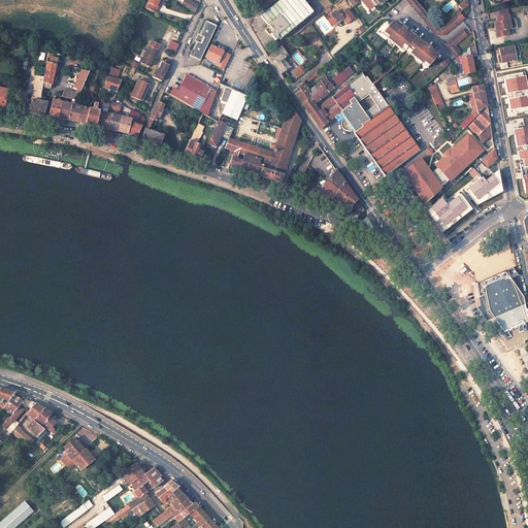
[(147,0),(145,6),(155,11),(159,0),(147,0)]
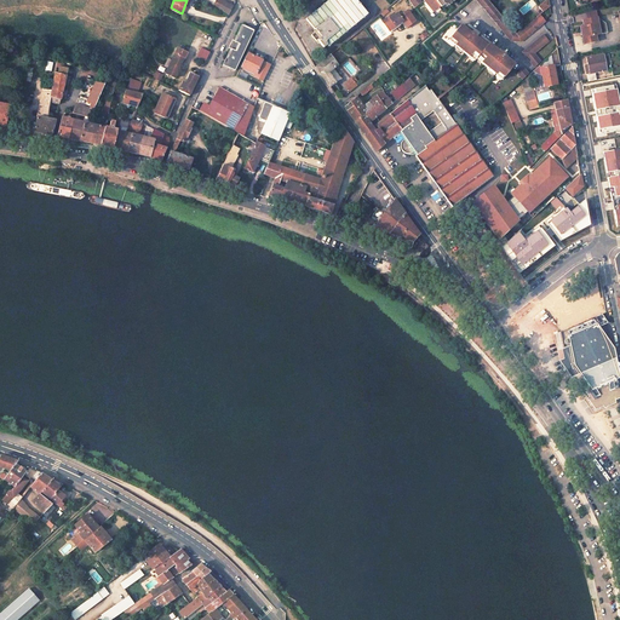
[(216,0),(213,6),(228,16),(231,6),(220,0),(216,0)]
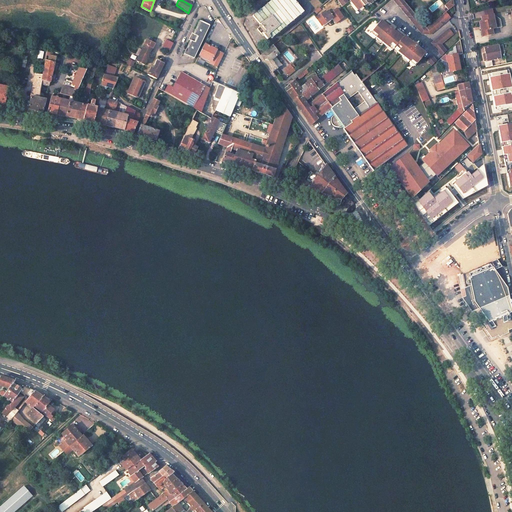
[(304,12),(294,0),(271,0),(253,16),(261,26),(257,29),(261,34),(262,34),(267,40),(271,38),(271,39),(304,12)]
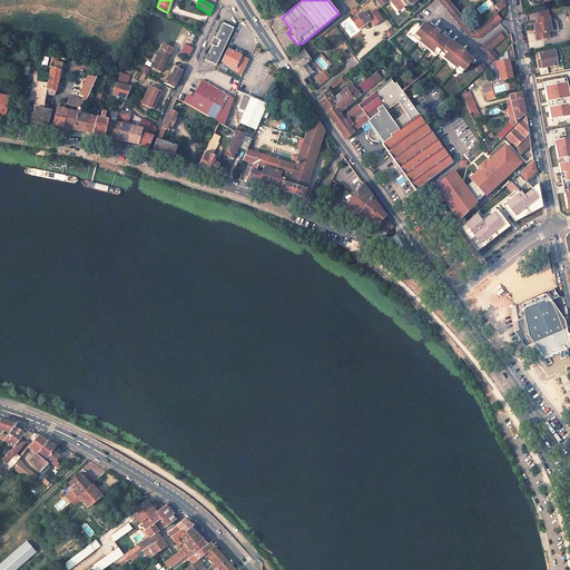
[(406,9),(416,0),(391,0),(390,2),(399,12),(405,7),(406,9)]
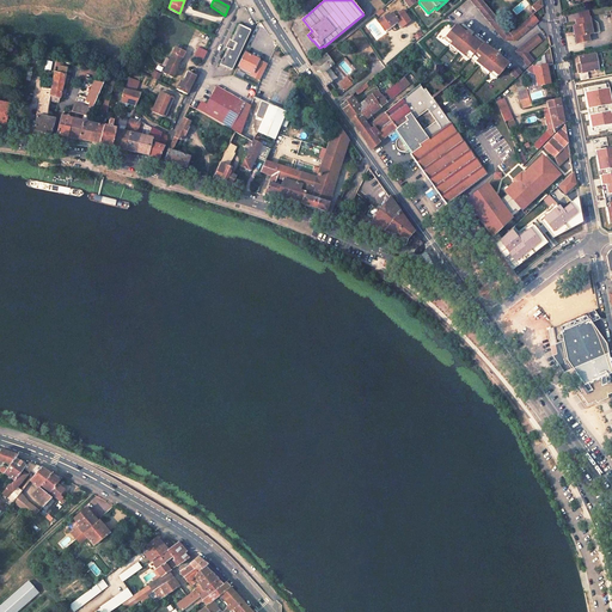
[(515,41),(537,20),(532,14),(509,34),(482,0),(470,0),(503,40),(506,38),(507,40),(510,40),(513,38),(515,41)]
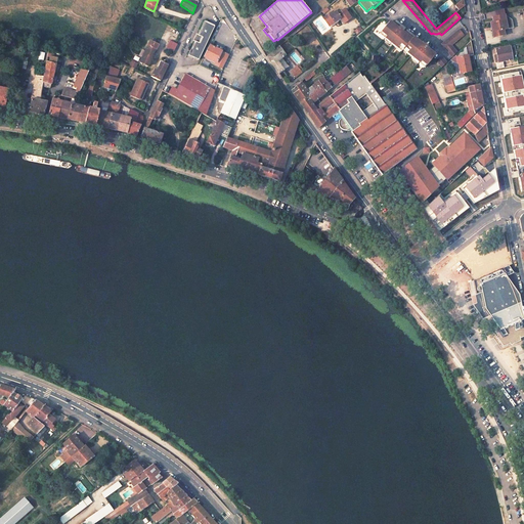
[(463,0),(462,0),(454,5),(457,10),(465,5),(463,0)]
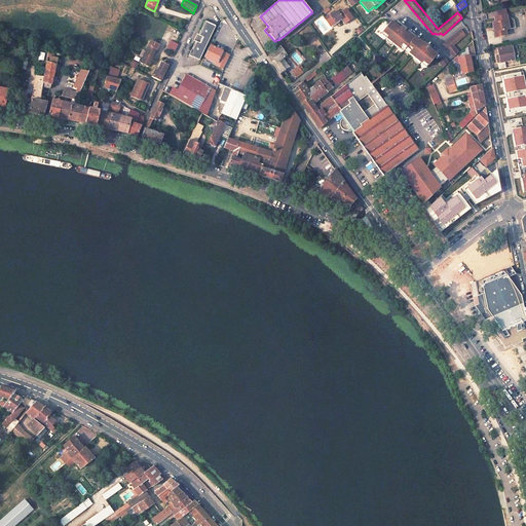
[(345,23),(352,17),(345,9),(338,14),(337,11),(335,13),(334,11),(325,19),(331,28),(343,20),(345,23)]
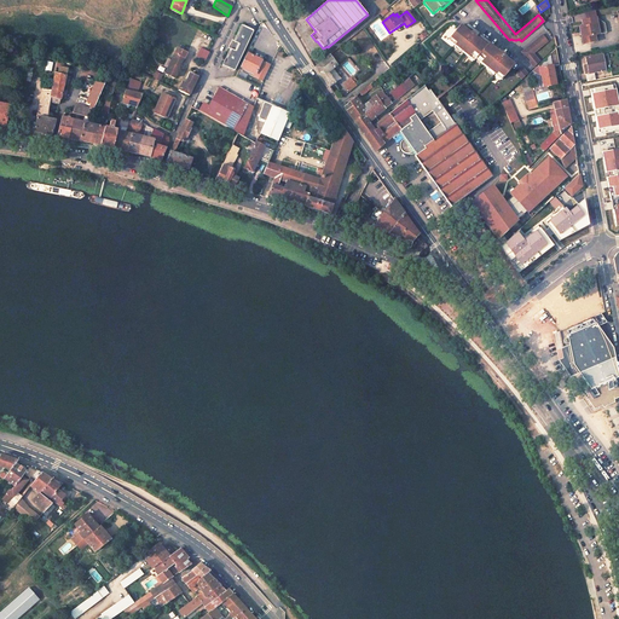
[(590,35),(605,33),(602,23),(595,18),(594,11),(584,12),(585,19),(582,21),(583,25),(578,27),(582,44),(591,41),(590,35)]
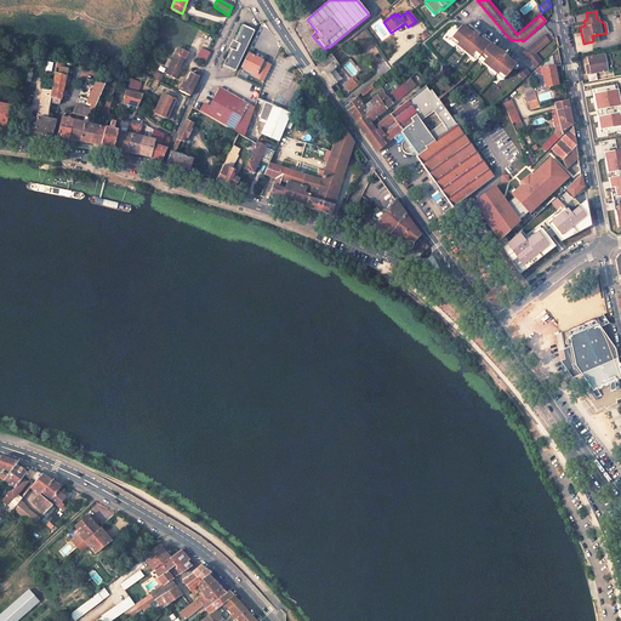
[(502,80),(514,66),(503,57),(505,56),(501,52),(500,53),(489,44),(486,46),(474,36),(476,35),(472,32),(471,33),(461,24),(449,39),(456,45),(455,47),(460,52),(462,50),(474,61),(477,58),(489,69),(488,72),(493,77),(495,74),(502,80)]
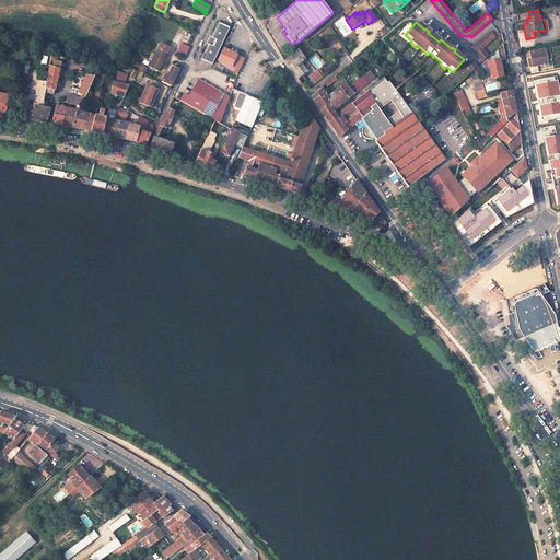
[(212,65),(230,30),(219,24),(211,38),(209,36),(206,44),(209,45),(201,59),(212,65)]
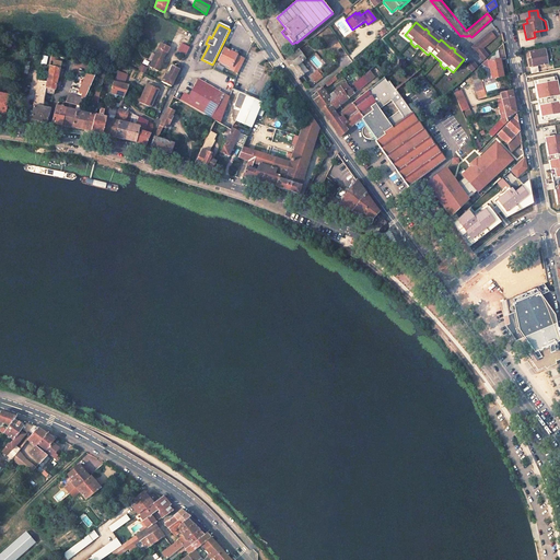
[(381,36),(387,32),(384,27),(377,33),(381,36)]
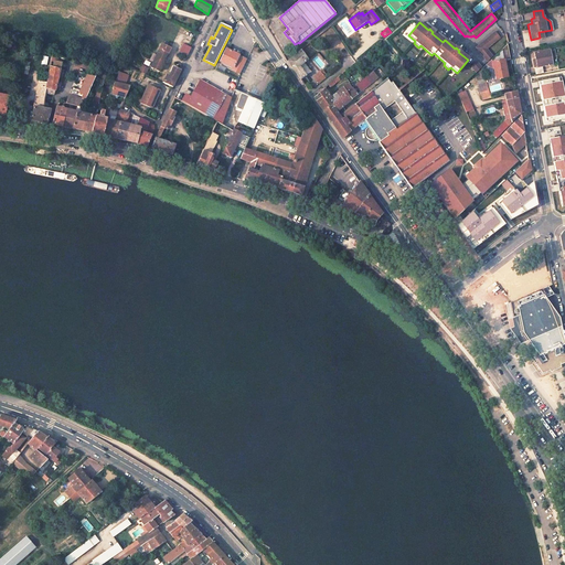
[(488,50),(500,39),(493,31),(475,48),(487,61),(493,56),(488,50)]
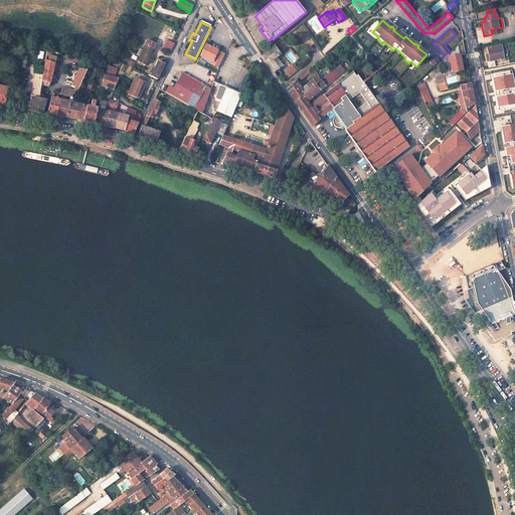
[(146,65),(156,44),(148,40),(144,48),(141,46),(137,54),(140,55),(137,61),(146,65)]
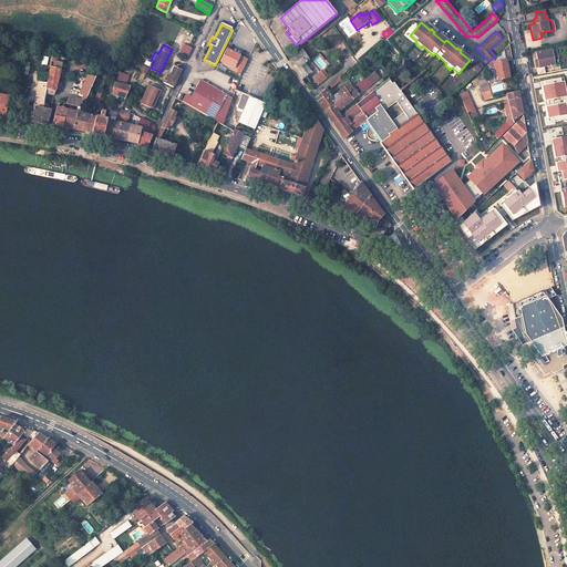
[(184,44),(179,52),(188,57),(192,48),(184,44)]
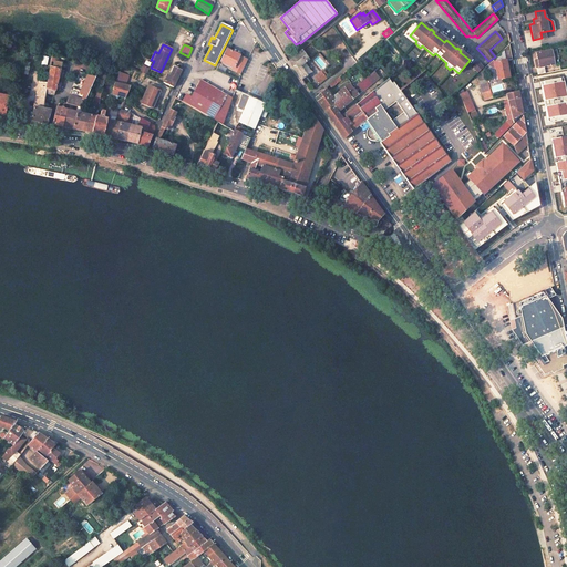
[(512,60),(508,45),(488,64),(493,70),(495,70),(497,79),(508,78),(505,61),(512,60)]
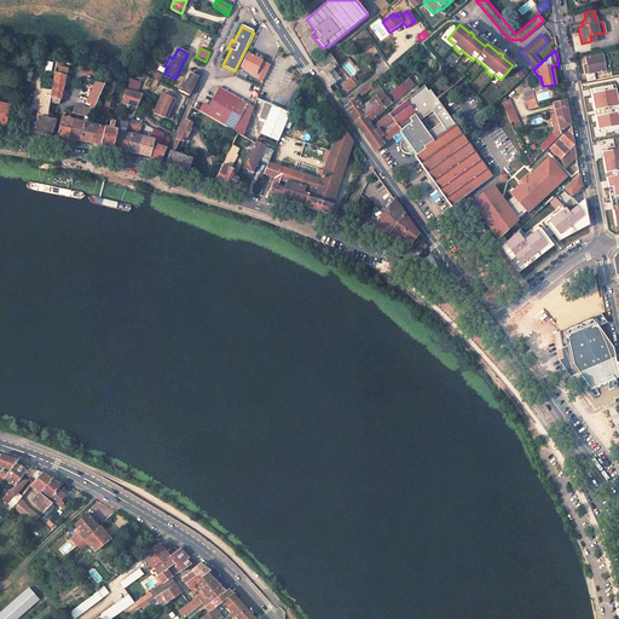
[(262,61),(247,53),(241,67),(250,71),(249,75),(265,82),(272,64),(261,62),(262,61)]
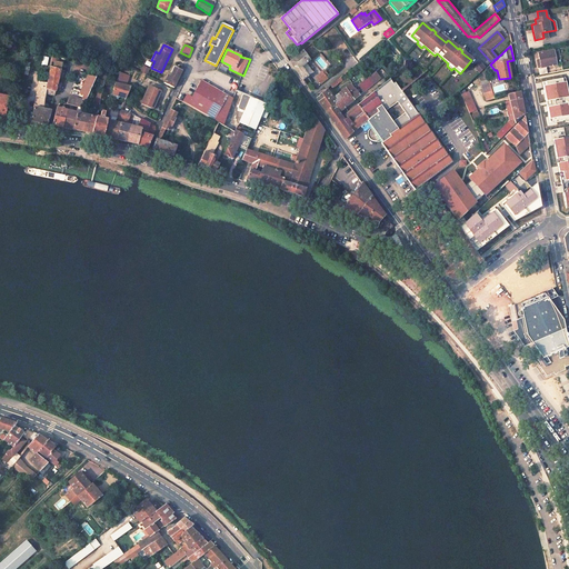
[(546,66),(556,65),(553,50),(539,53),(540,61),(537,61),(539,75),(547,73),(546,66)]
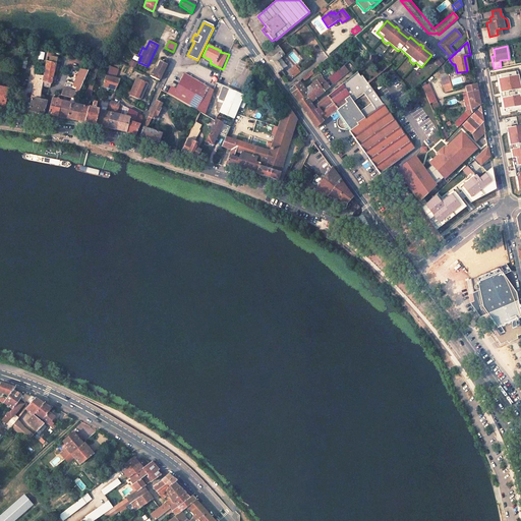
[(285,67),(279,59),(284,55),(278,47),(265,57),(277,73),(285,67)]
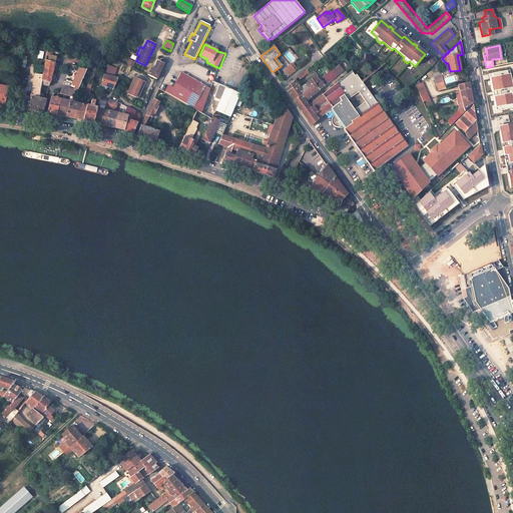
[(323,77),(328,82),(356,60),(351,54),(323,77)]
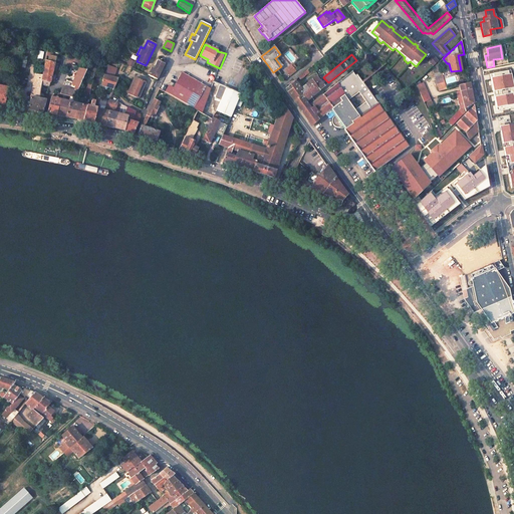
[(43,75),(41,84),(49,86),(56,58),(48,56),(47,61),(45,60),(43,75)]
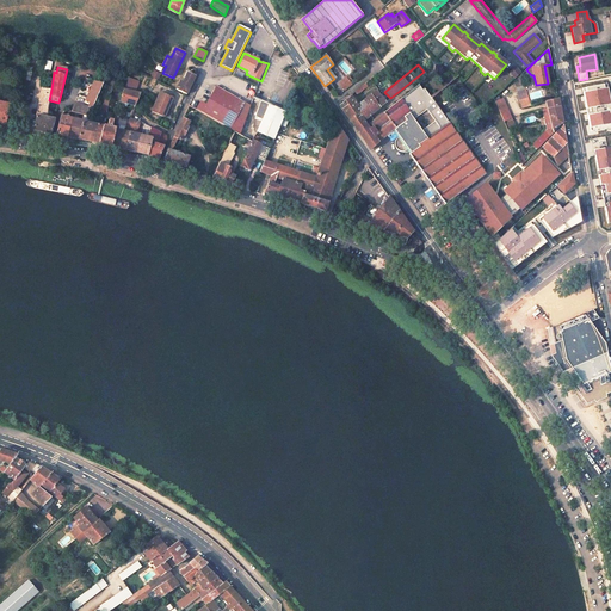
[(516,68),(510,73),(514,79),(520,73),(516,68)]
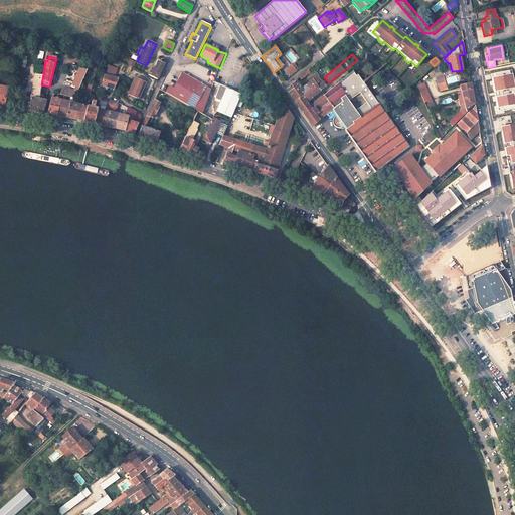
[(127,64),(133,67),(135,61),(129,58),(127,64)]
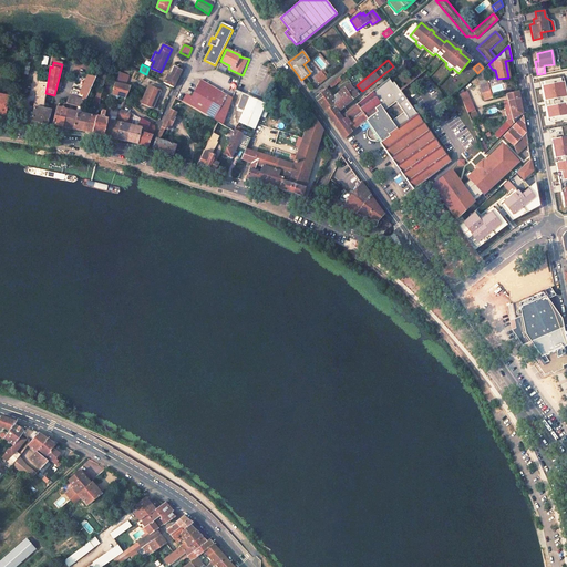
[(163,83),(173,88),(182,70),(174,66),(169,75),(167,74),(163,83)]
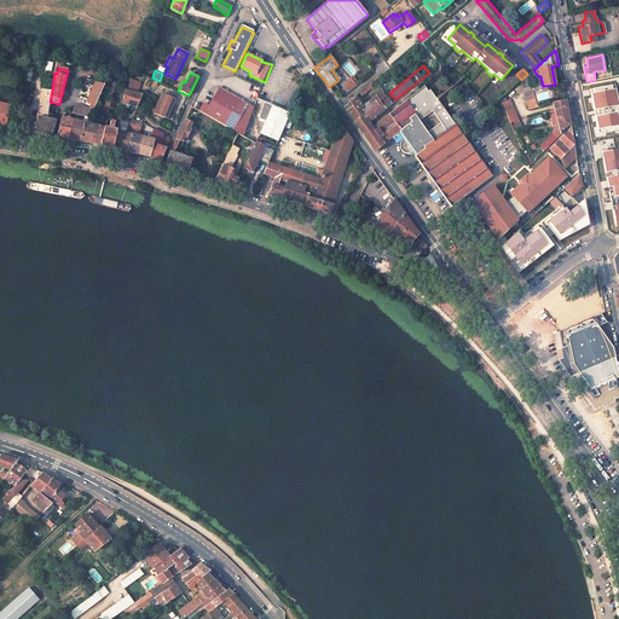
[(449,90),(437,75),(426,85),(438,99),(449,90)]
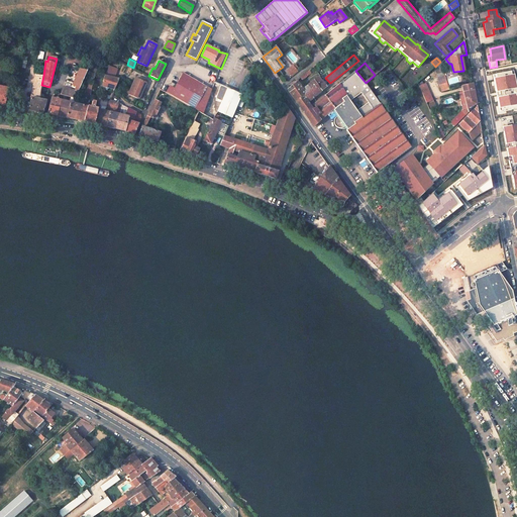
[(86,70),(96,73),(96,70),(87,68),(88,66),(85,65),(83,70),(79,69),(73,85),(79,87),(86,70)]
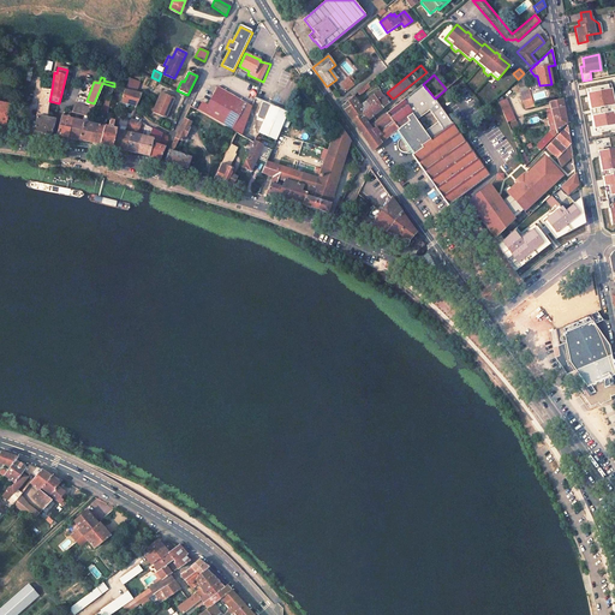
[(137,90),(139,82),(129,77),(125,87),(137,90)]
